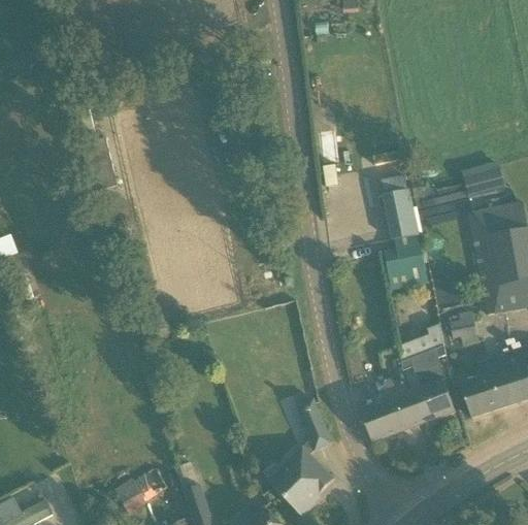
[(104,137),(81,143),(93,191),(117,185),(111,165),(104,137)]
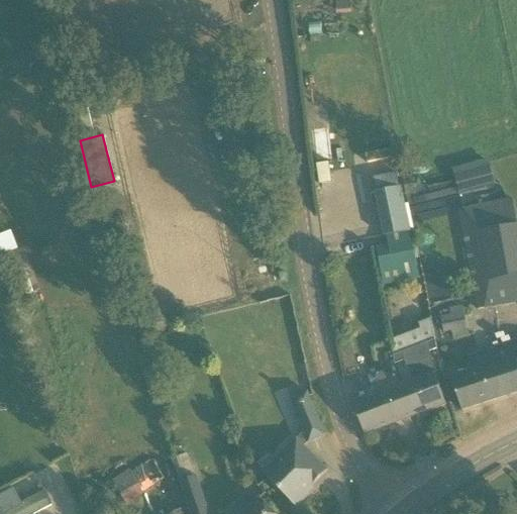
[(489,160),(453,169),(458,190),(495,181),(489,160)]
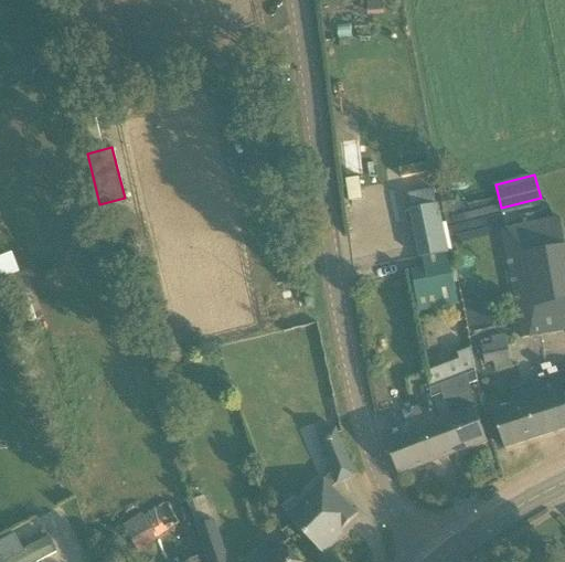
[(419,242),(423,262),(449,255),(438,200),(436,200),(434,188),(409,192),(412,207),(409,208),(417,242),(419,242)]
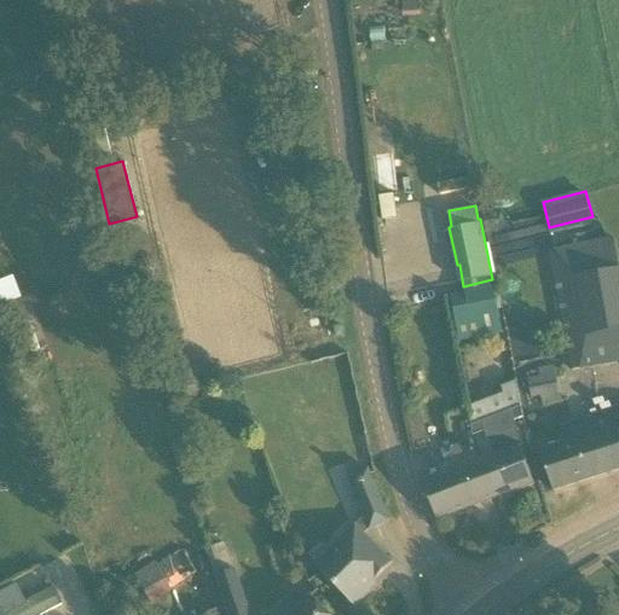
[(549,247),(571,367),(618,358),(618,267),(613,236),(588,241),(549,247)]
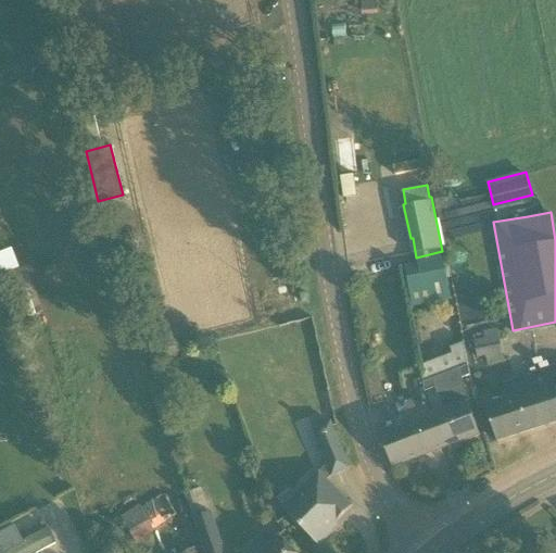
[(442,251),(416,258),(417,262),(404,265),(408,287),(429,283),(433,300),(451,296),(442,251)]
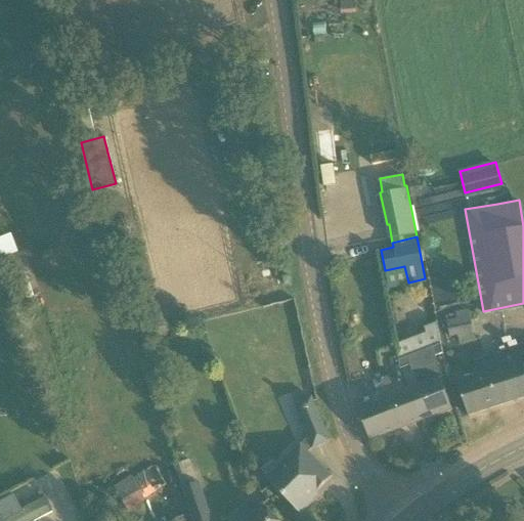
[(424,241),(426,252),(437,249),(435,239),(424,241)]
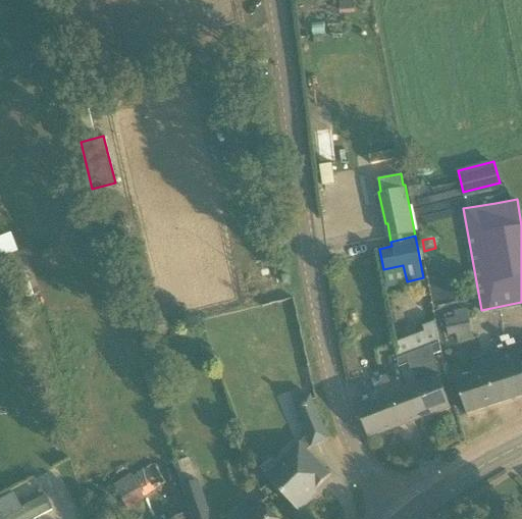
[(454,315),(444,317),(449,342),(471,336),(465,307),(453,309),(454,315)]
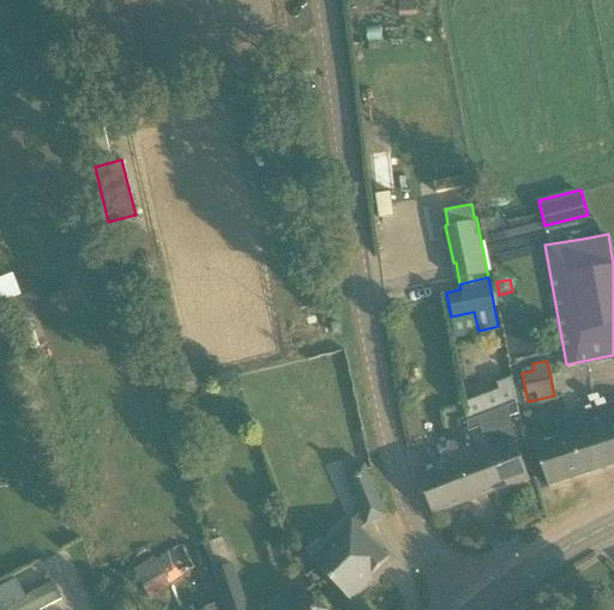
[(488,446),(417,475),(433,513),(529,477),(516,440),(518,439),(511,416),(522,412),(510,376),(497,380),(499,388),(463,402),(469,429),(481,424),(488,446)]
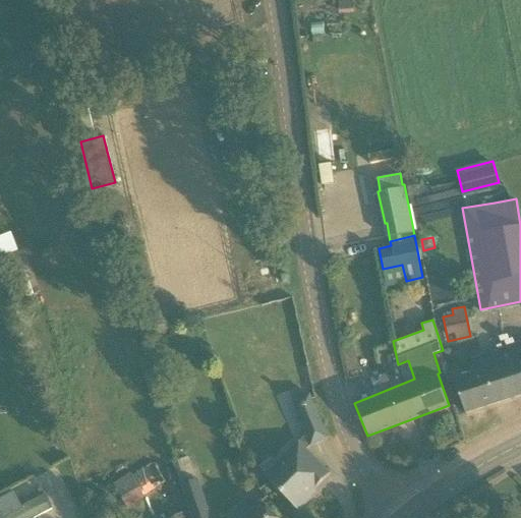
[(340,333),(347,369),(358,367),(353,341),(350,342),(348,331),(340,333)]
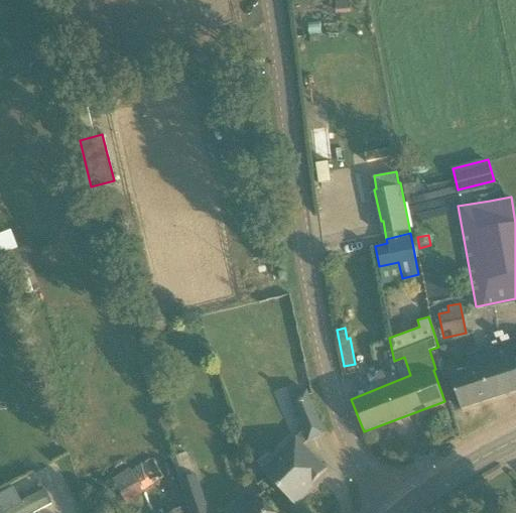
[(449,374),(455,388),(461,407),(515,388),(515,338),(490,347),(490,349),(475,355),(478,364),(449,374)]
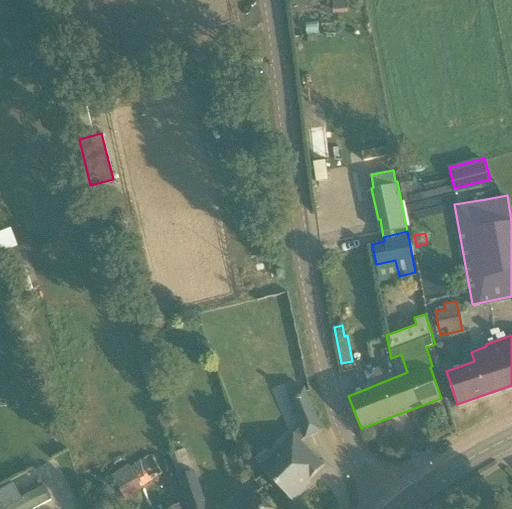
[(336,372),(345,394),(360,387),(352,366),(336,372)]
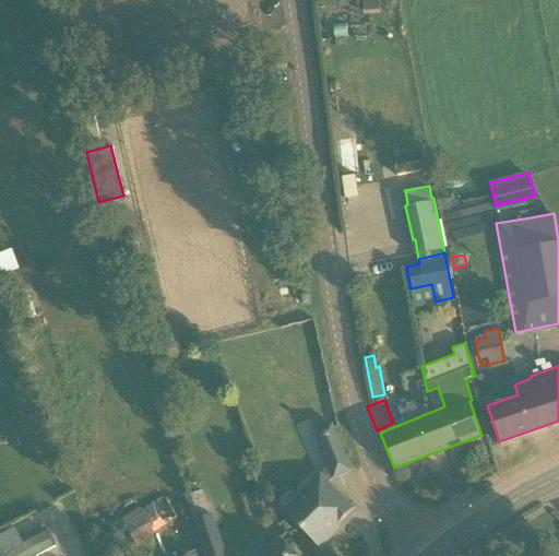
[(313,429),(329,465),(333,476),(352,469),(332,422),(313,429)]
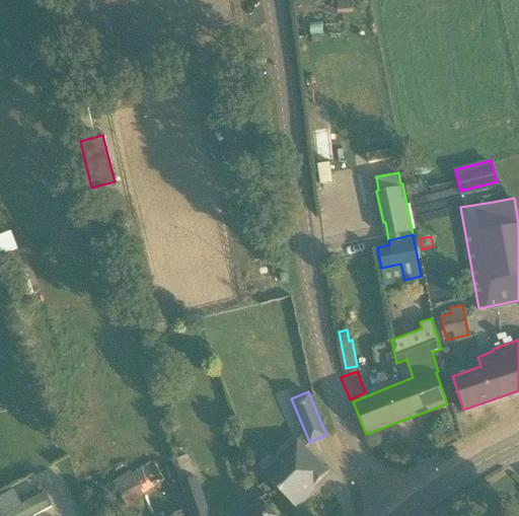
[(262,472),(282,492),(296,506),(309,493),(307,491),(328,469),(297,439),(262,472)]
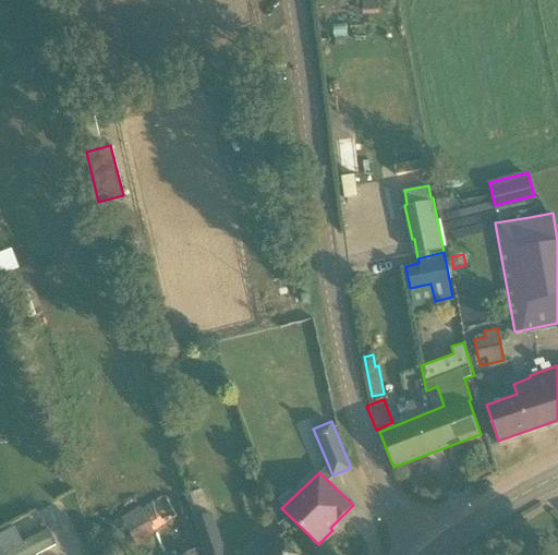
[(0,554),(27,554),(50,544),(34,510),(0,527),(0,554)]
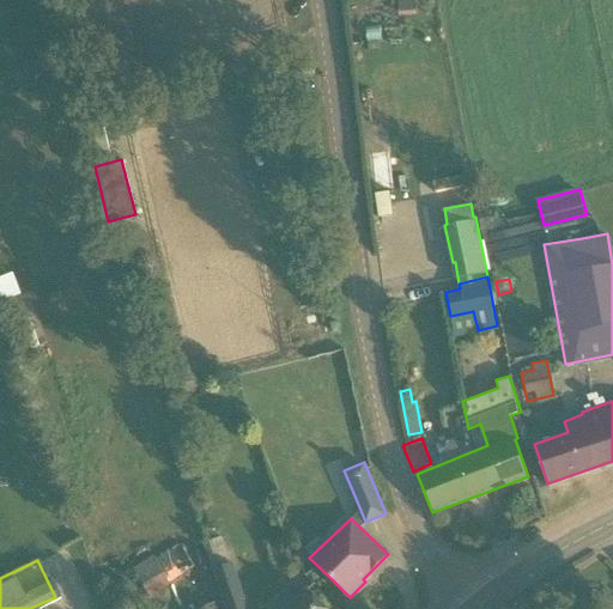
[(212,567),(226,608),(249,608),(232,560),(212,567)]
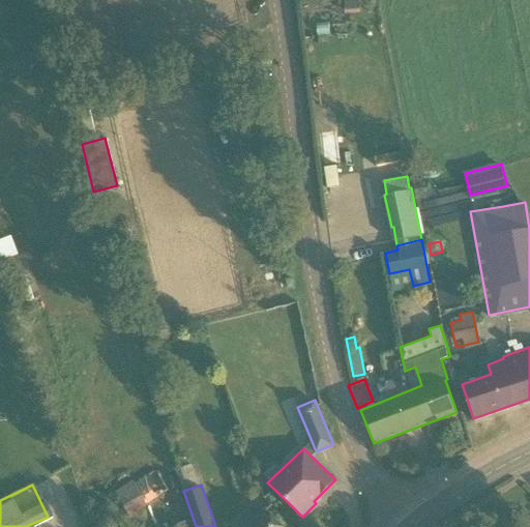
[(244,526),(283,526),(264,507),(244,526)]
